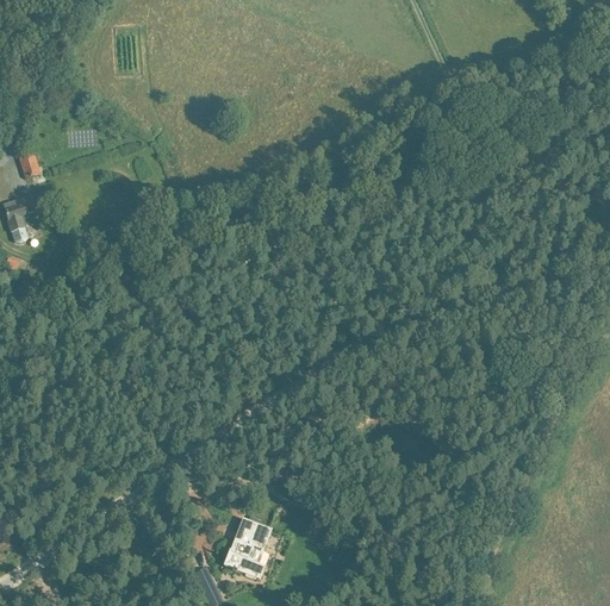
[(19,154),(26,176),(39,173),(32,150),(19,154)]
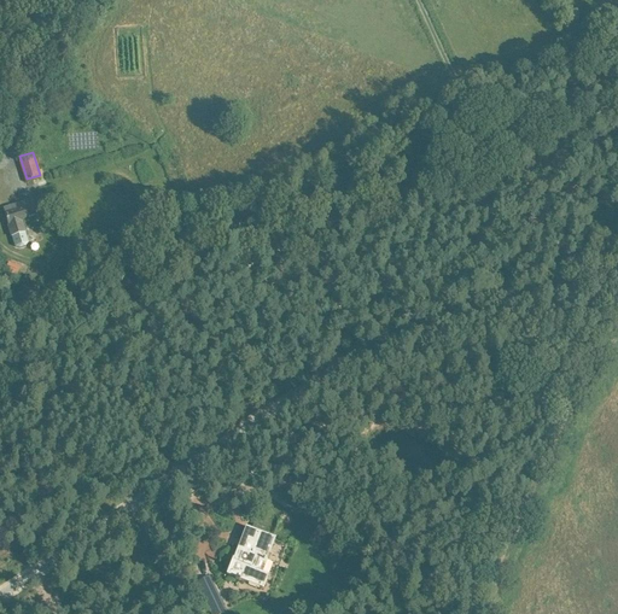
[(56,209),(52,196),(5,210),(11,233),(12,233),(15,244),(19,245),(25,243),(28,240),(24,229),(25,229),(22,218),(56,209)]
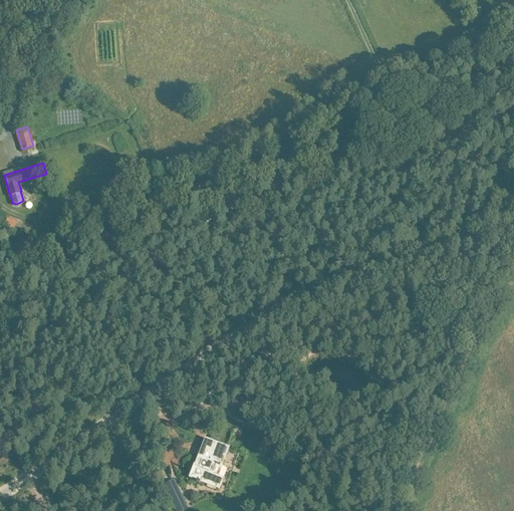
[(17,219),(7,215),(3,225),(12,229),(17,219)]
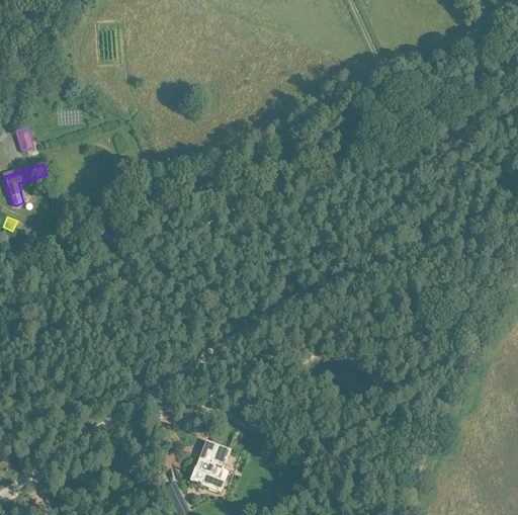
[(189,480),(197,483),(197,484),(200,485),(201,484),(221,492),(225,480),(213,476),(218,465),(223,467),(229,449),(204,440),(189,480)]
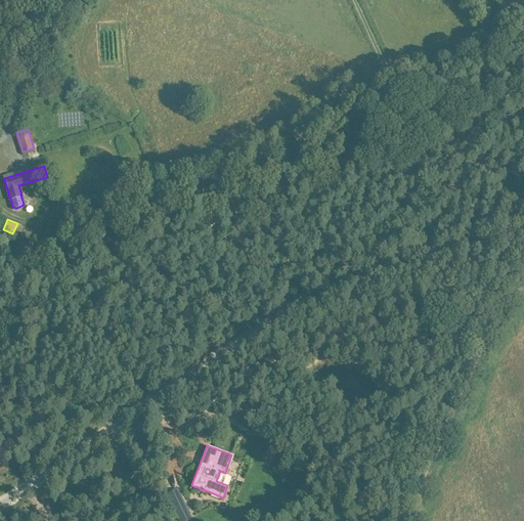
[(180,520),(181,520),(191,516),(177,486),(167,492),(180,520)]
